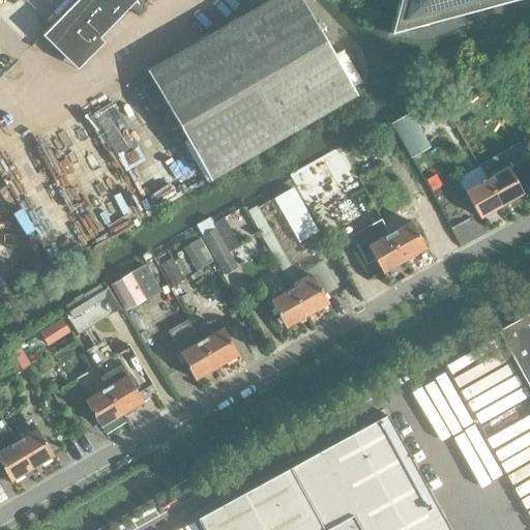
[(104,43),(99,39),(128,8),(135,3),(137,0),(77,0),(63,15),(41,37),(77,70),(104,43)]
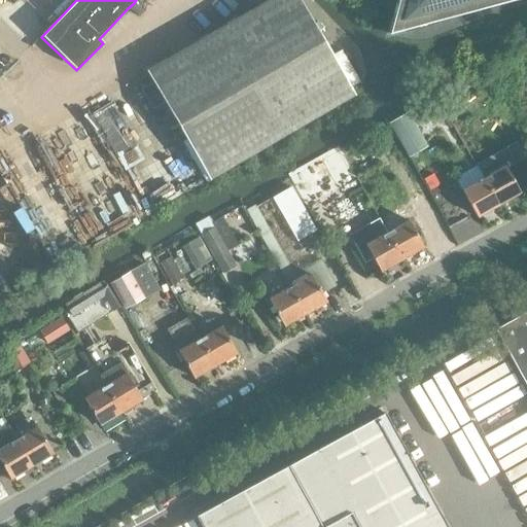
[(209,179),(353,95),(297,0),(268,0),(146,71),(209,179)]
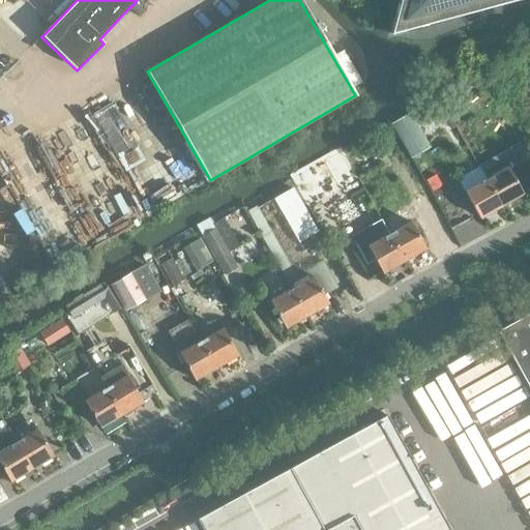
[(518,0),(399,0),(390,34),(518,0)]
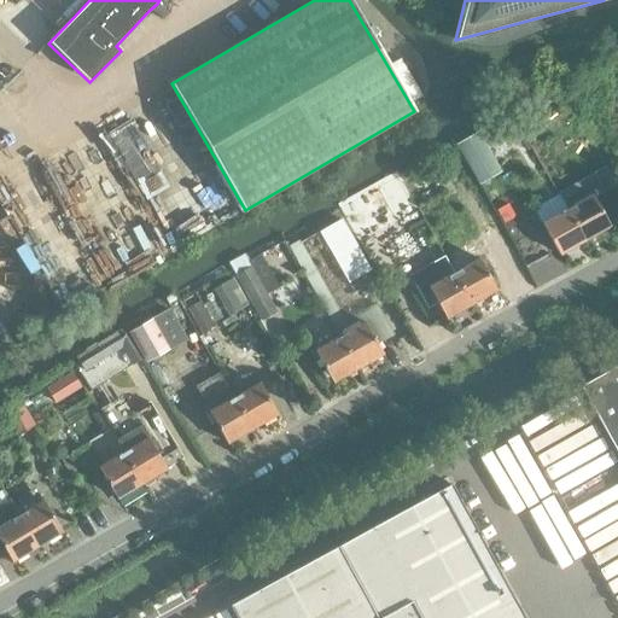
[(157,4),(150,10),(162,22),(168,15),(157,4)]
